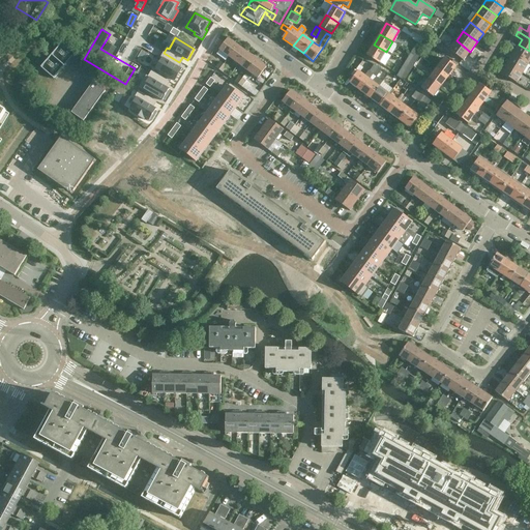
[(229,58),(238,46),(228,38),(218,50),(229,58)]
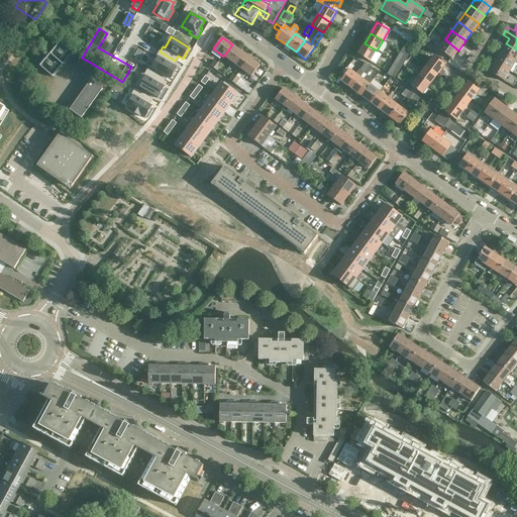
[(438,47),(452,59),(458,50),(445,39),(438,47)]
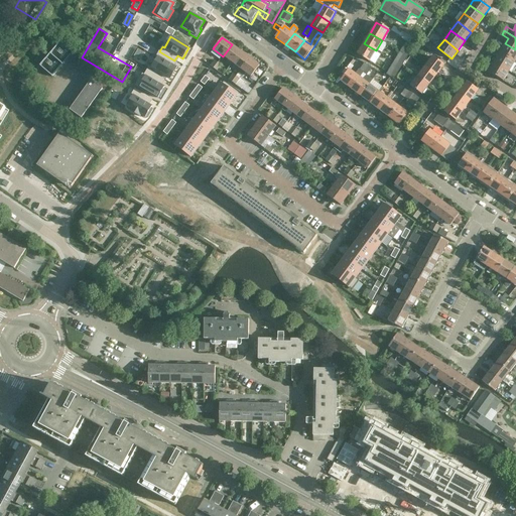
[(378,48),(381,51),(387,42),(383,40),(378,48)]
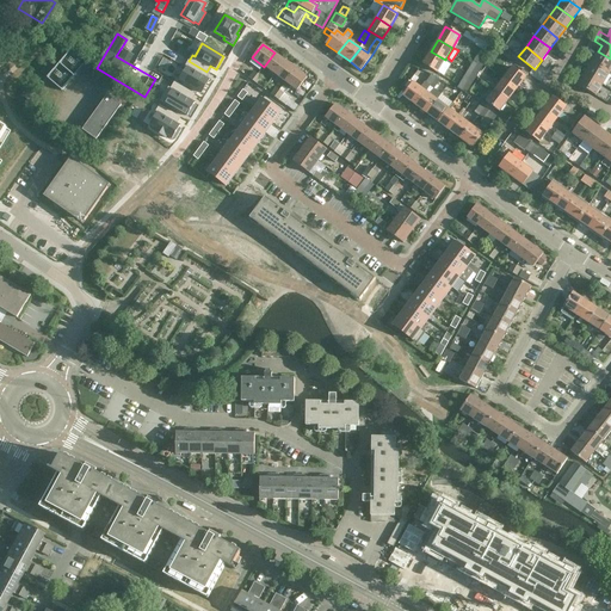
[(476,66),(481,59),(485,51),(481,49),(471,63),(476,66)]
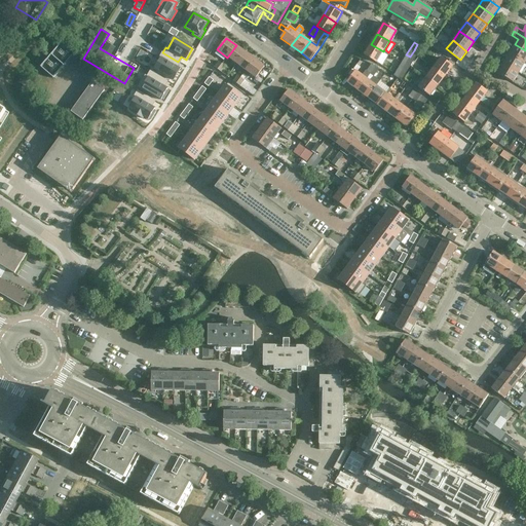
[(53,78),(74,53),(62,43),(41,67),(53,78)]
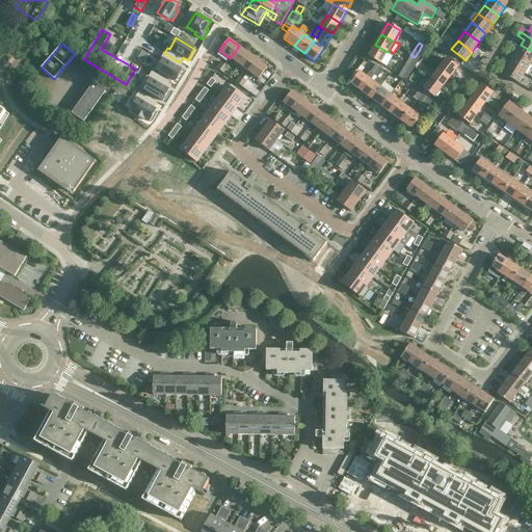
[(380,63),(388,52),(375,45),(368,55),(380,63)]
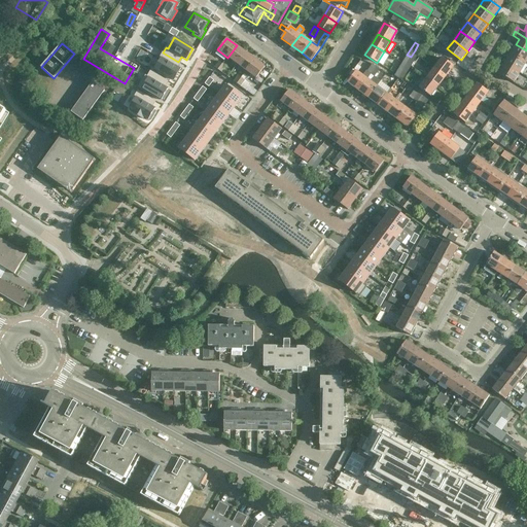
[(505,46),(503,49),(525,63),(526,60),(526,50),(516,44),(513,50),(505,46)]
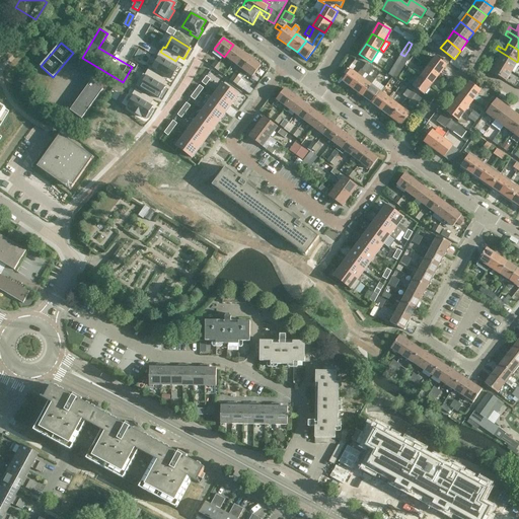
[(233,45),(224,57),(233,64),(242,52),(233,45)]
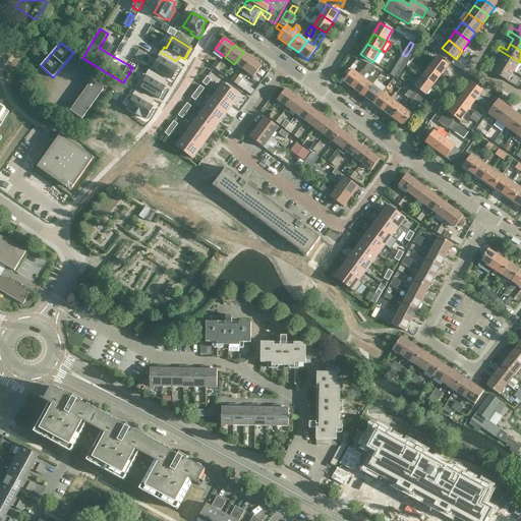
[(502,57),(499,63),(514,72),(519,62),(498,49),(496,53),(502,57)]
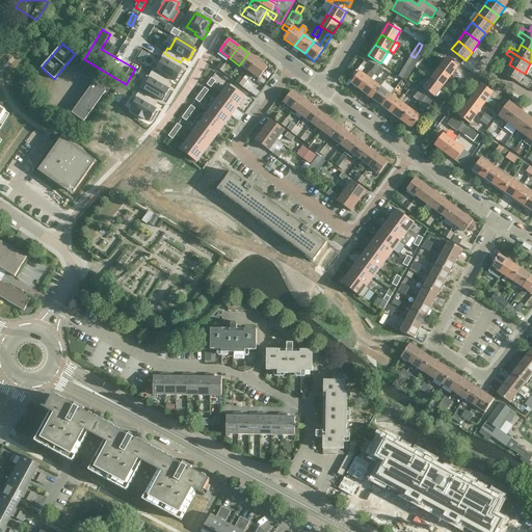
[(163,59),(156,71),(176,81),(180,73),(182,70),(177,68),(180,62),(164,53),(161,58),(163,59)]
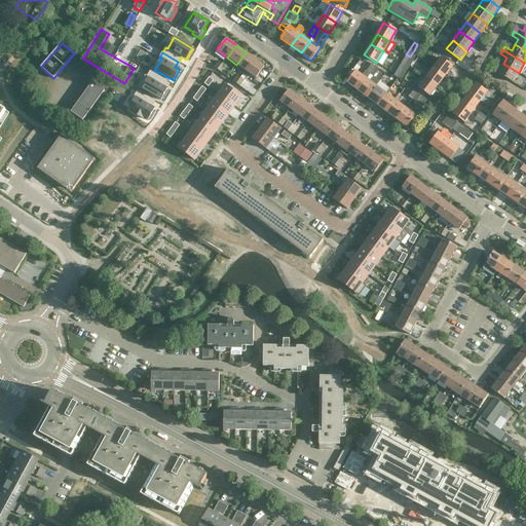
[(246,52),(236,65),(246,71),(255,59),(246,52)]
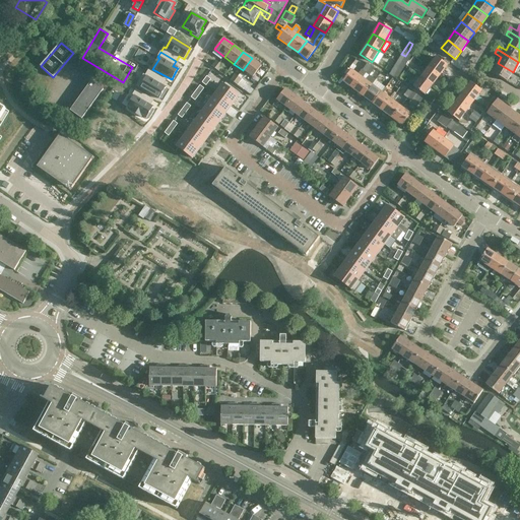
[(383,56),(394,63),(395,61),(384,54),(383,56)]
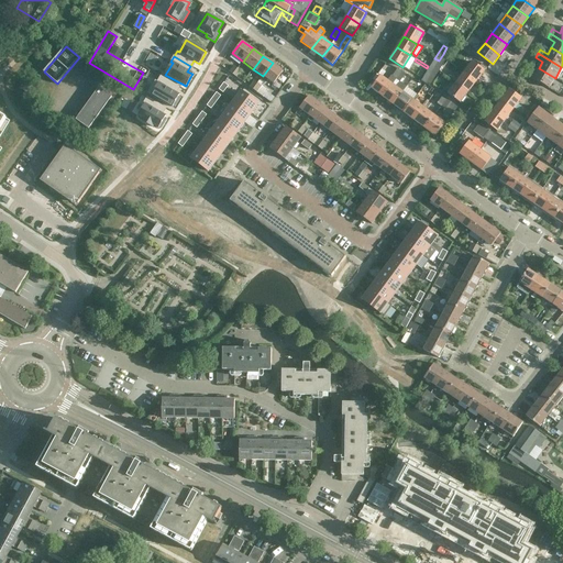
[(457,68),(448,61),(445,64),(455,72),(457,68)]
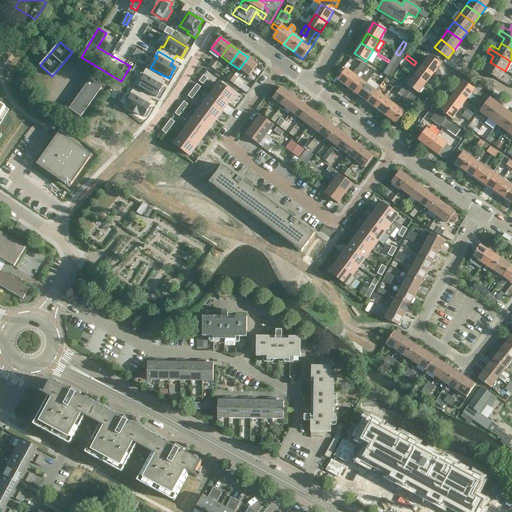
[(422,66),(433,74),(440,65),(429,56),(422,66)]
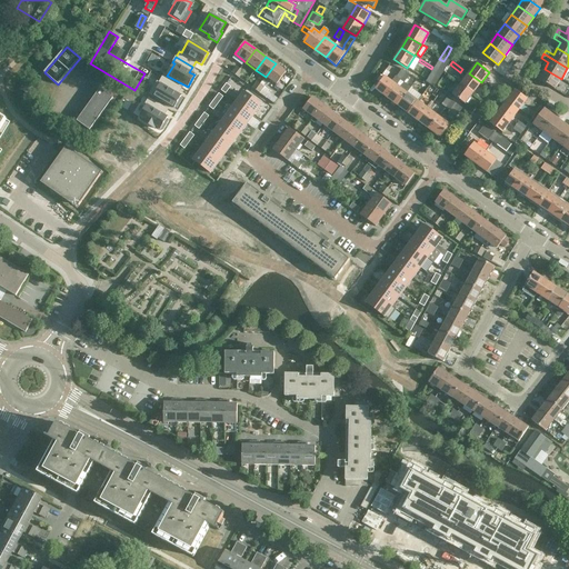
[(276,63),(266,77),(277,86),(287,72),(276,63)]
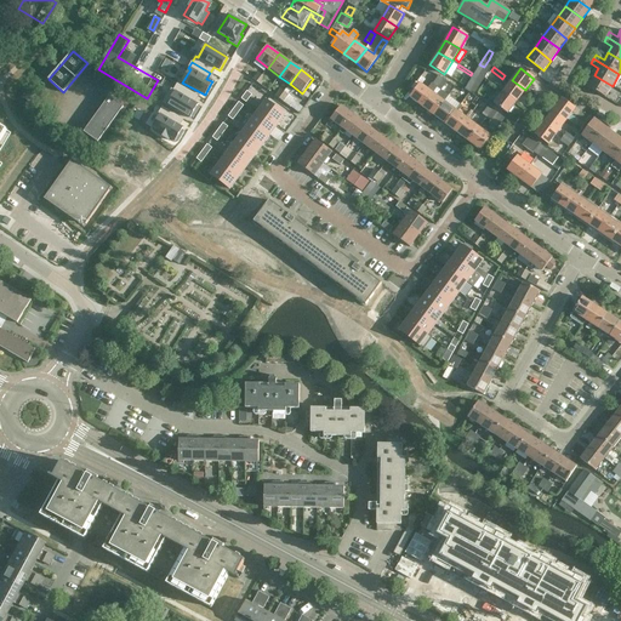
[(508,85),(502,92),(517,102),(525,90),(512,80),(506,75),(502,81),(508,85)]
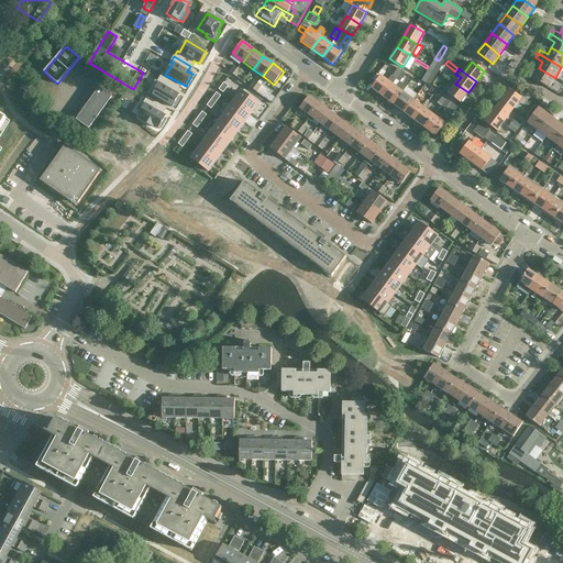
[(549,88),(555,78),(539,68),(534,74),(528,69),(526,74),(549,88)]
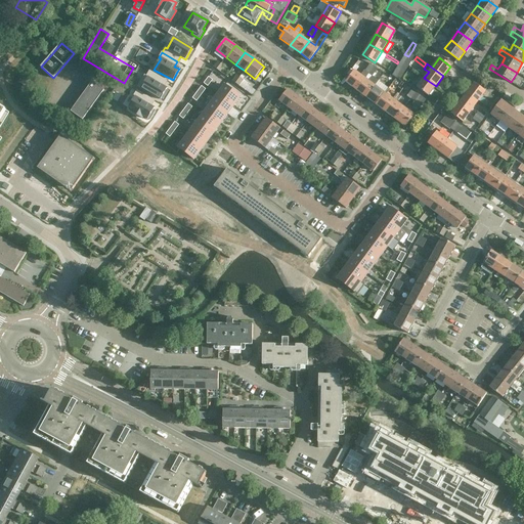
[(366,97),(375,86),(368,81),(377,70),(373,67),(368,73),(364,78),(355,89),(366,97)]
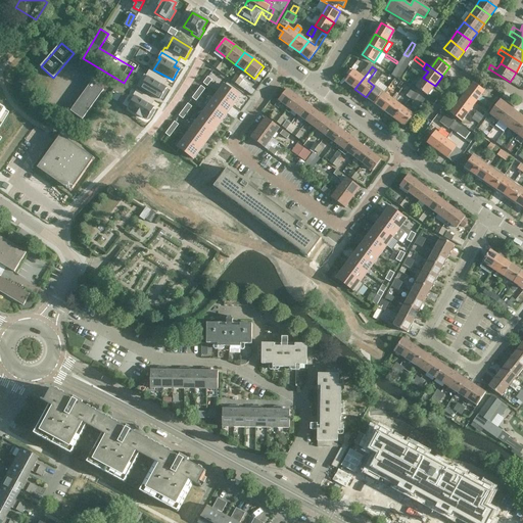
[(354,89),(364,78),(354,70),(345,82),(354,89)]
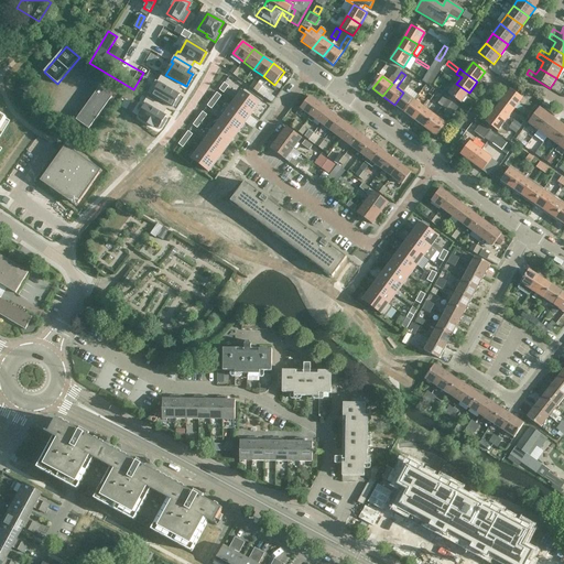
[(160,84),(152,96),(172,107),(180,95),(174,93),(177,87),(161,77),(158,83),(160,84)]
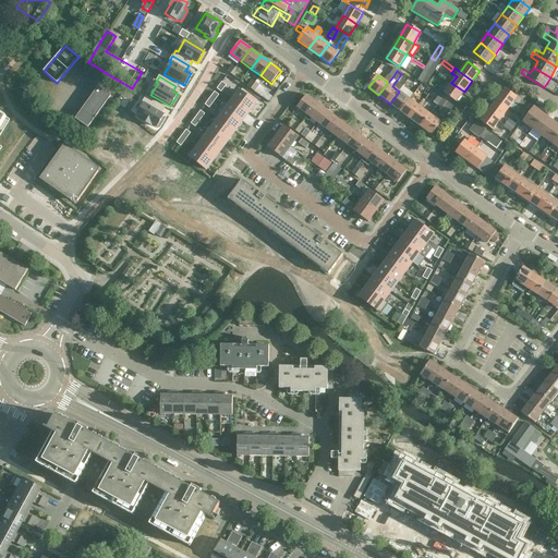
[(221,83),(217,88),(221,92),(226,86),(221,83)]
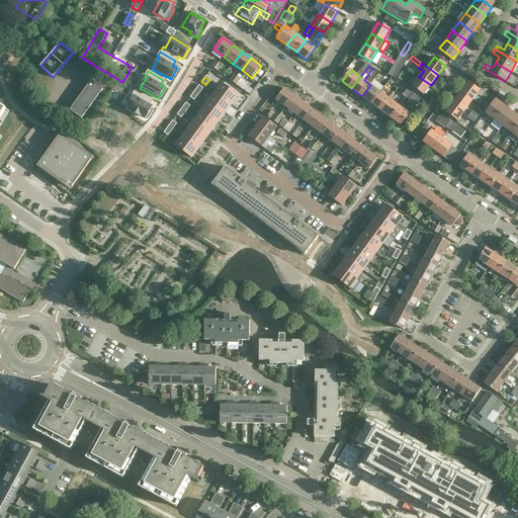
[(247,83),(237,77),(233,82),(243,89),(247,83)]
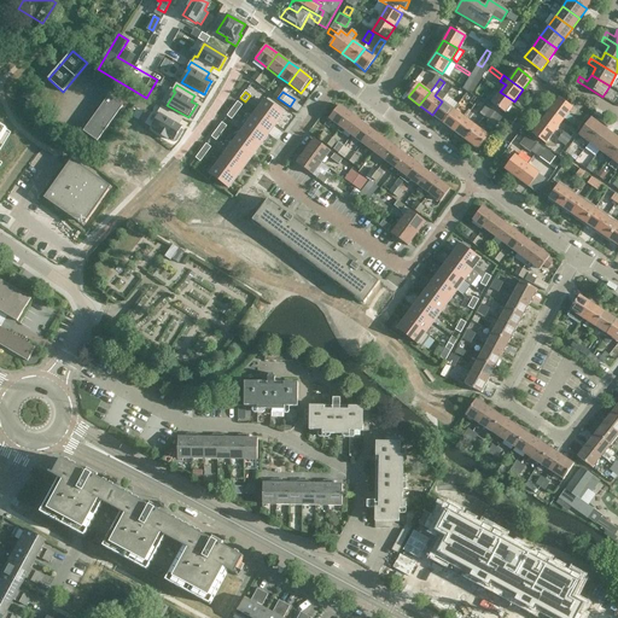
[(491,103),(505,114),(514,101),(500,92),(491,103)]
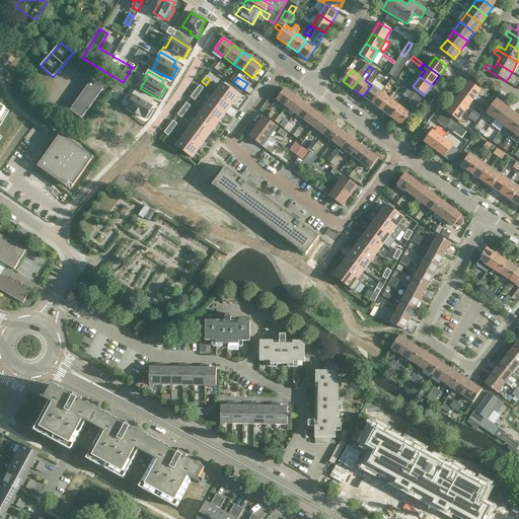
[(473,77),(467,84),(461,92),(473,100),(480,91),(479,90),(485,84),(479,81),(479,82),(473,77)]
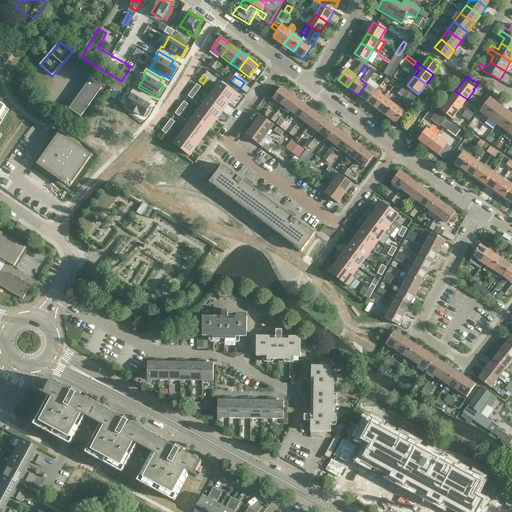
[(81,117),(102,88),(90,80),(69,109),(81,117)]
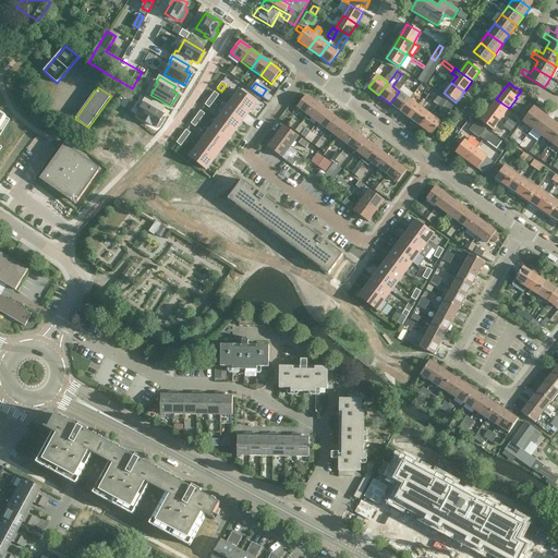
[(217,88),(213,95),(217,98),(221,92),(217,88)]
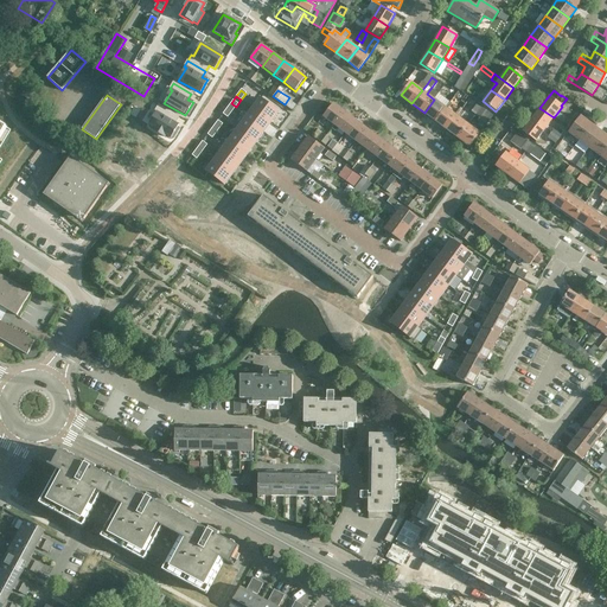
[(261,98),(253,109),(272,122),(279,112),(261,98)]
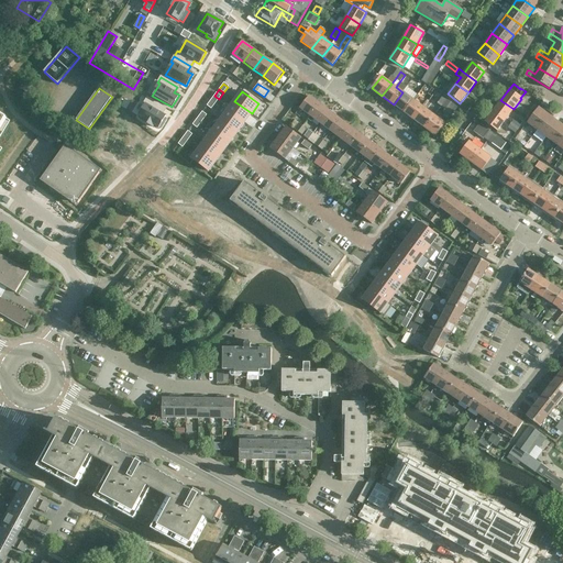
[(404,112),(414,100),(403,92),(394,105),(404,112)]
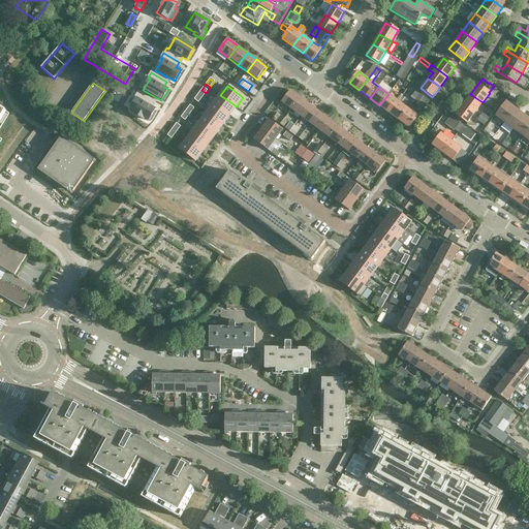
[(281,101),(291,109),(300,97),(290,90),(281,101)]
